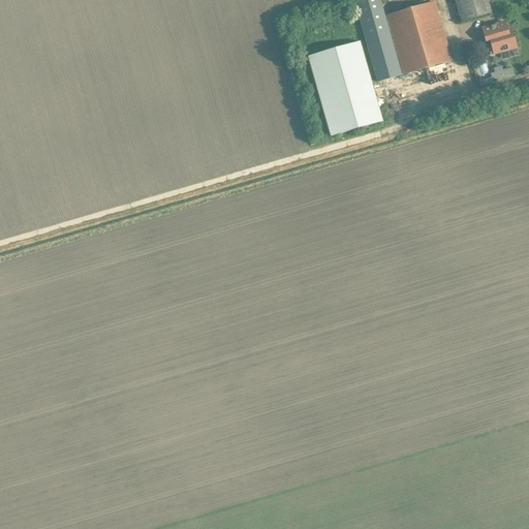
[(377,82),(401,74),(379,0),(358,0),(353,1),(377,82)]
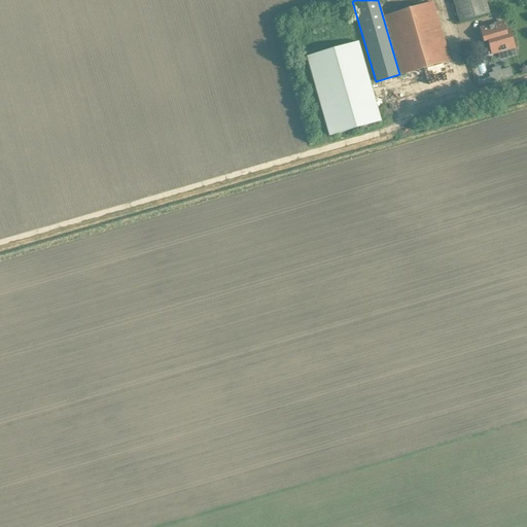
[(490,12),(486,0),(453,0),(460,22),(490,12)]
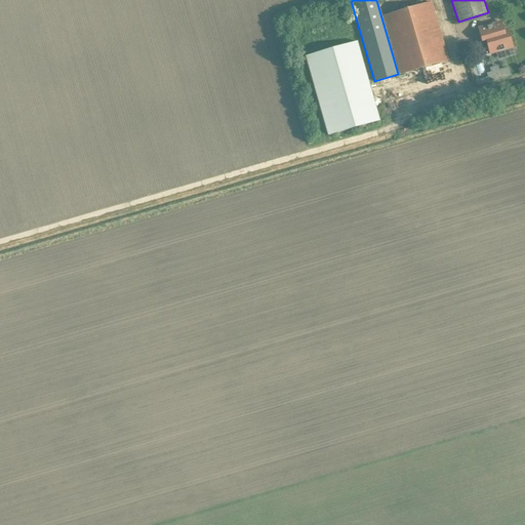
[(401,74),(448,59),(431,2),(384,16),(401,74)]
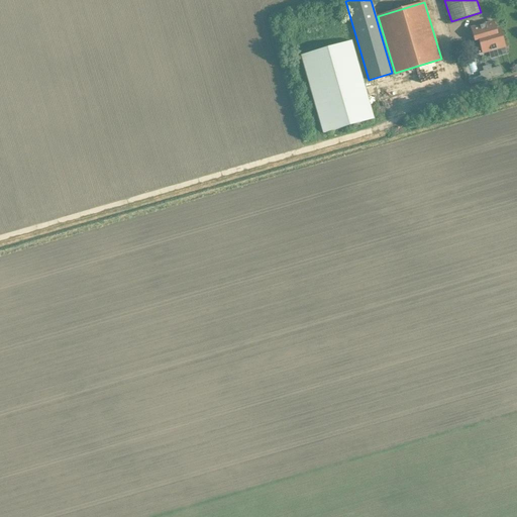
[(505,46),(500,28),(496,29),(493,19),(471,26),(475,40),(479,39),(480,43),(476,44),(479,54),(505,46)]
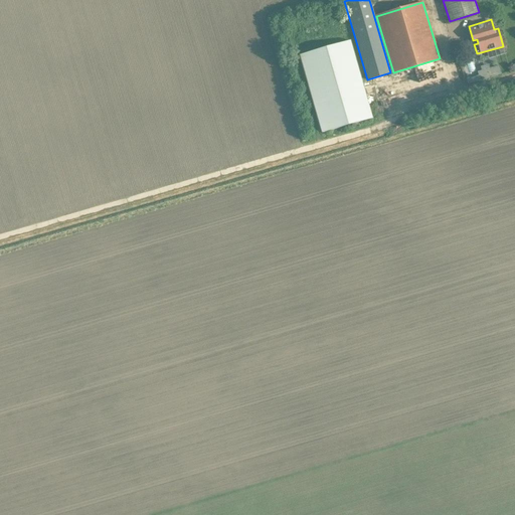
[(372,119),(350,40),(301,54),(323,133),(372,119)]
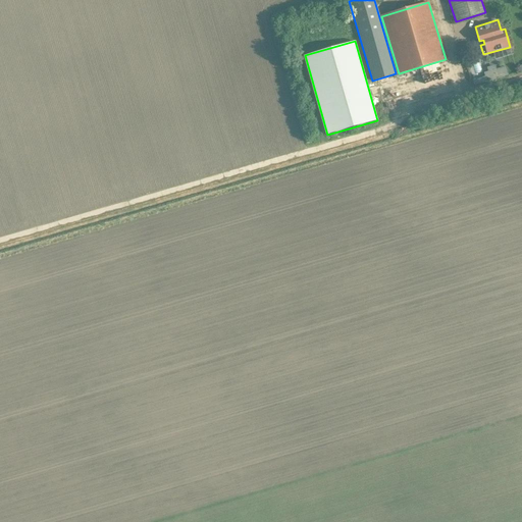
[(510,61),(513,70),(521,68),(519,59),(510,61)]
